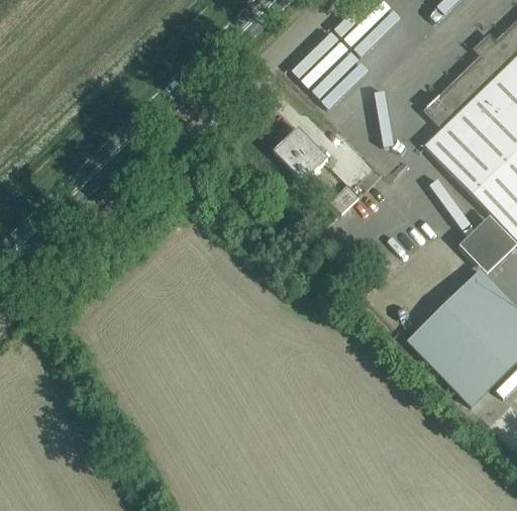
[(516,23),(428,109),(444,125),(425,144),(516,239),(516,23)]
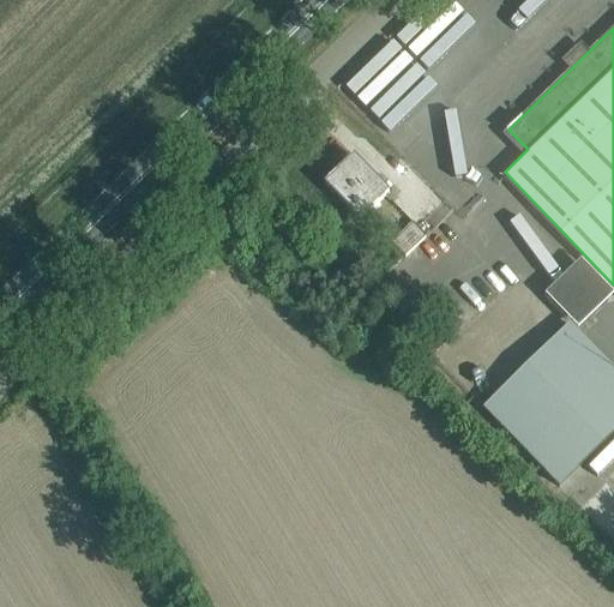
[(324,179),(341,197),(359,215),(389,186),(354,150),(324,179)]
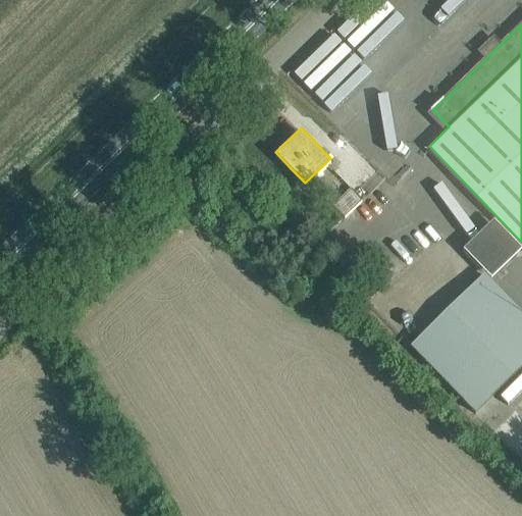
[(344,214),(362,197),(351,185),(332,202),(344,214)]
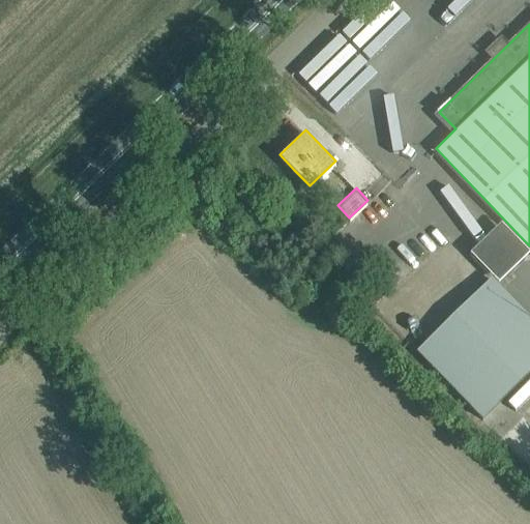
[(470,251),(492,272),(499,280),(529,250),(501,220),(470,251)]
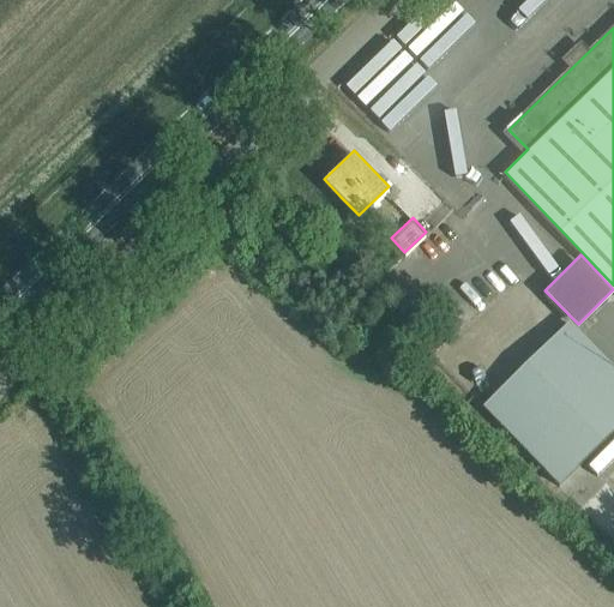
[(613,426),(613,366),(569,319),(482,404),(558,482),(613,426)]
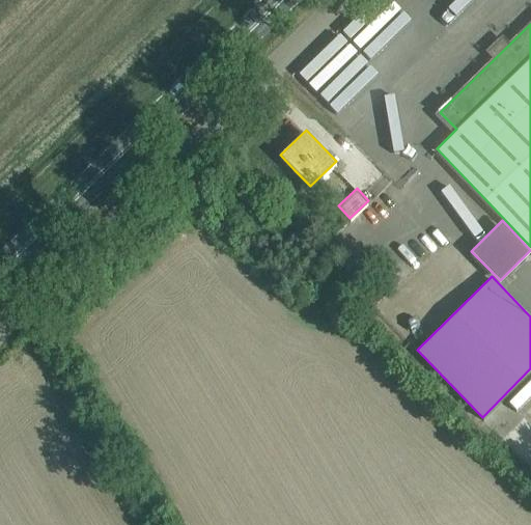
[(522,403),(530,394),(530,378),(514,394),(522,403)]
